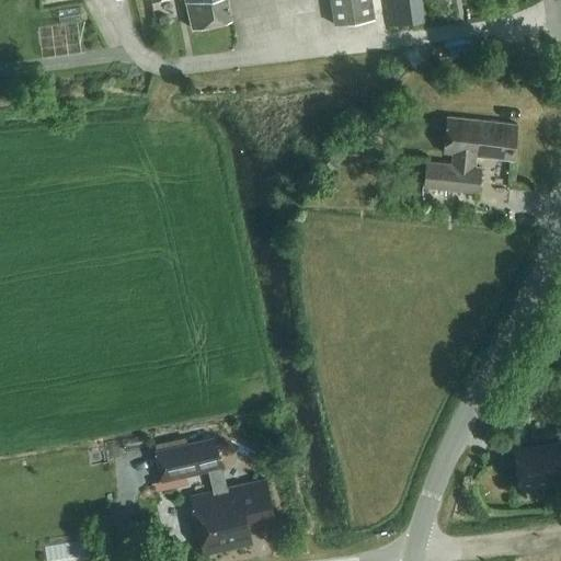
[(184,0),(191,29),(230,20),(225,0),(184,0)]
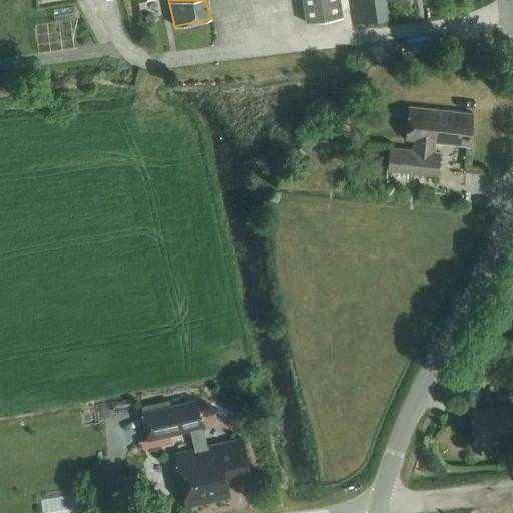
[(299,0),(304,25),(339,19),(336,0),(299,0)]
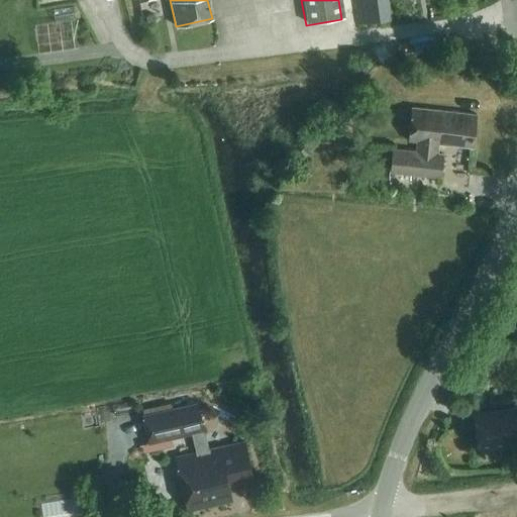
[(391,20),(388,0),(354,0),(358,25),(391,20)]
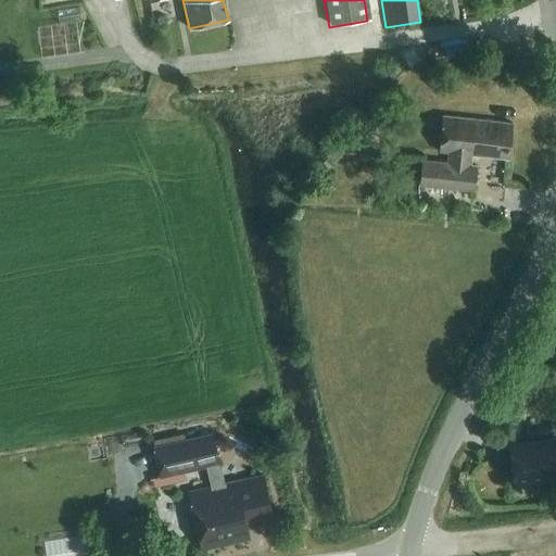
[(167,23),(165,15),(156,17),(159,25),(167,23)]
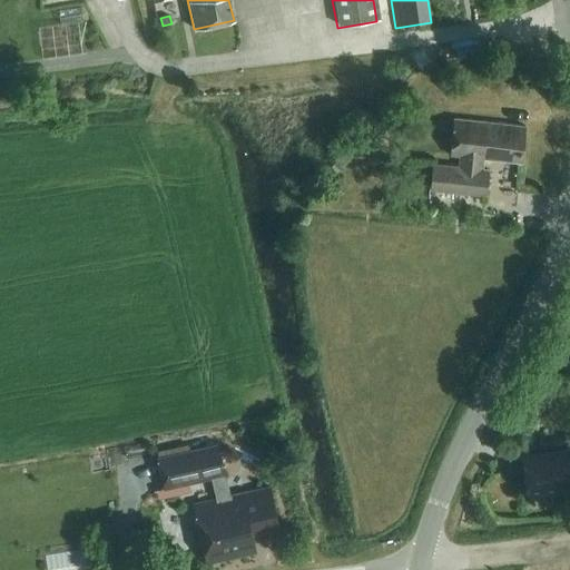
[(433,165),(431,189),(485,195),(489,170),(482,170),(483,159),(521,163),(526,126),(454,118),(451,155),(460,156),(459,167),(433,165)]
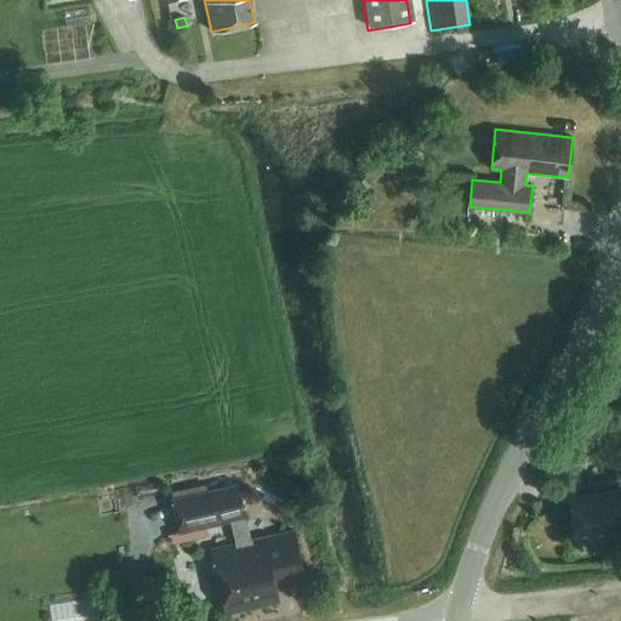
[(237,543),(211,550),(226,613),(279,600),(275,582),(305,576),(294,530),(251,540),(238,483),(171,499),(180,531),(231,520),(237,543)]
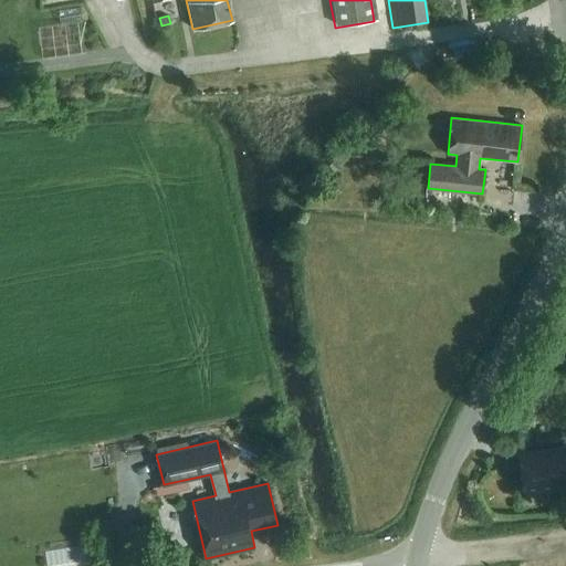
[(563,448),(519,453),(524,492),(565,485),(565,465),(563,448)]
